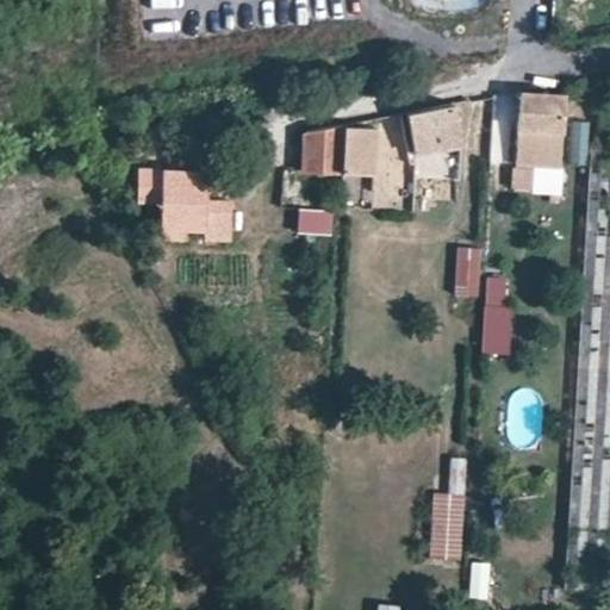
[(559,167),(564,92),(521,89),(516,166),(559,167)]
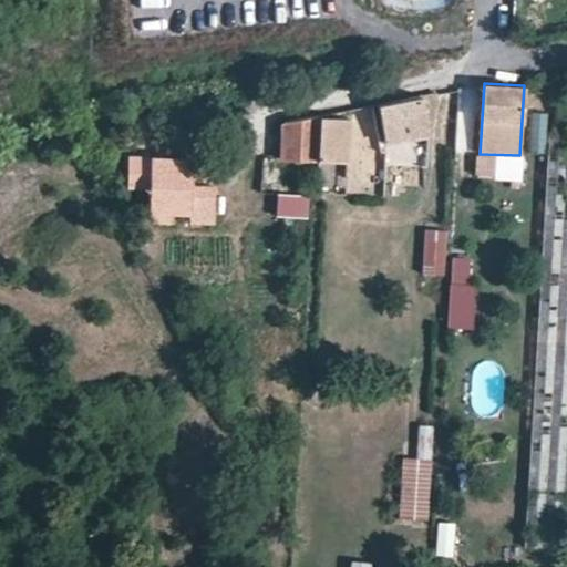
[(426,130),(419,95),(383,102),(391,137),(426,130)]
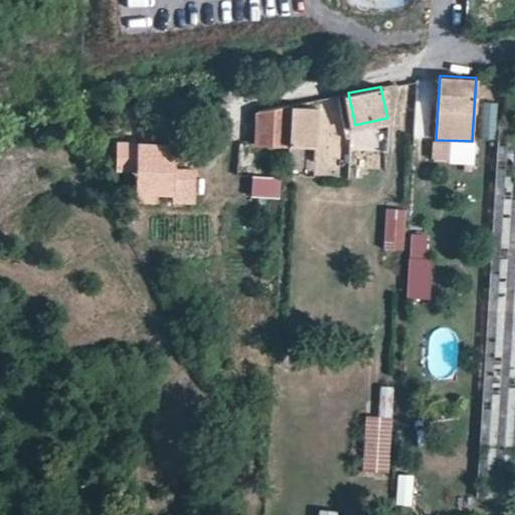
[(514,89),(501,88),(477,497),(514,498),(514,89)]
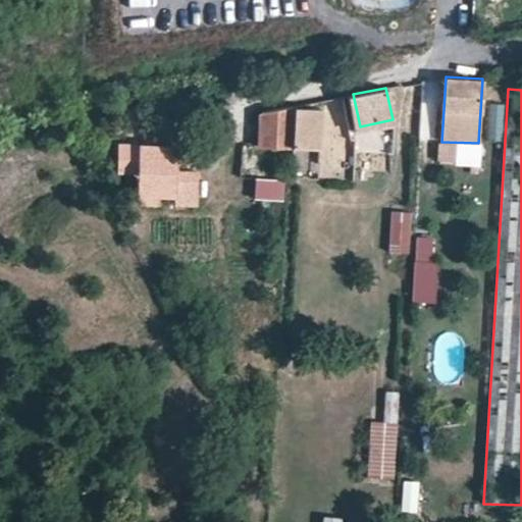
[(502,140),(504,105),(490,104),(489,140),(502,140)]
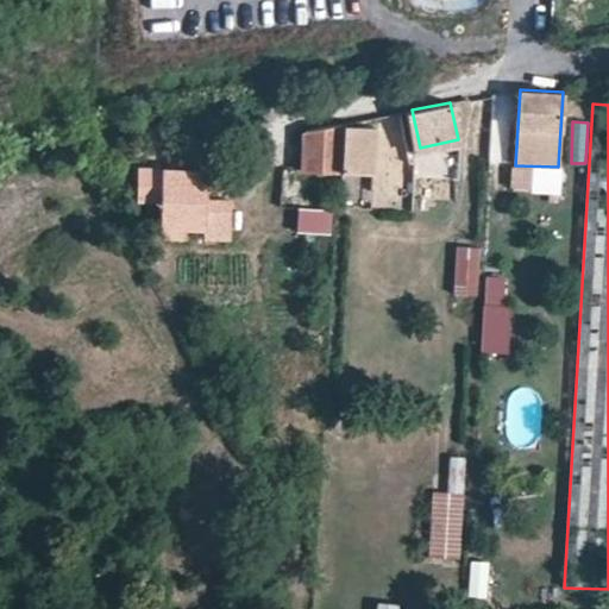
[(338,170),(340,124),(303,131),(302,169),(338,170)]
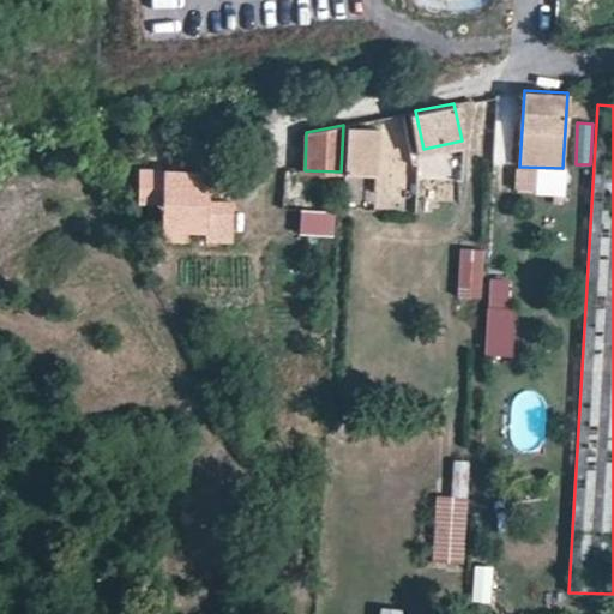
[(401,126),(347,128),(348,179),(402,176),(401,126)]
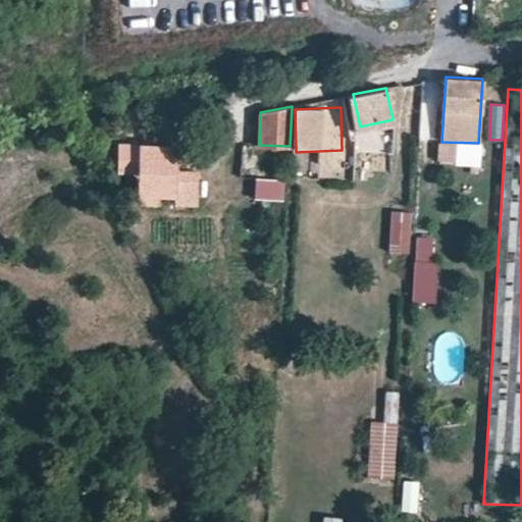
[(364,152),(392,145),(388,129),(361,137),(364,152)]
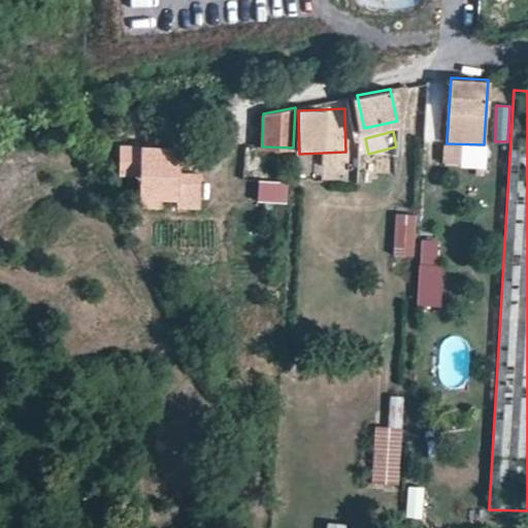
[(483,166),(484,144),(447,143),(444,163),(483,166)]
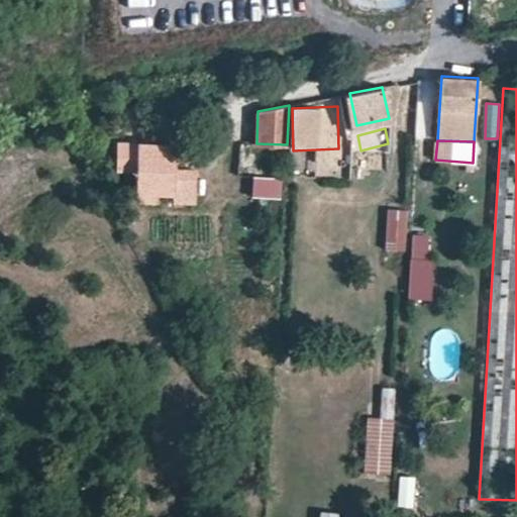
[(174,144),(128,143),(128,170),(135,170),(135,200),(158,201),(157,192),(174,193),(174,202),(195,203),(195,170),(174,169),(174,144)]
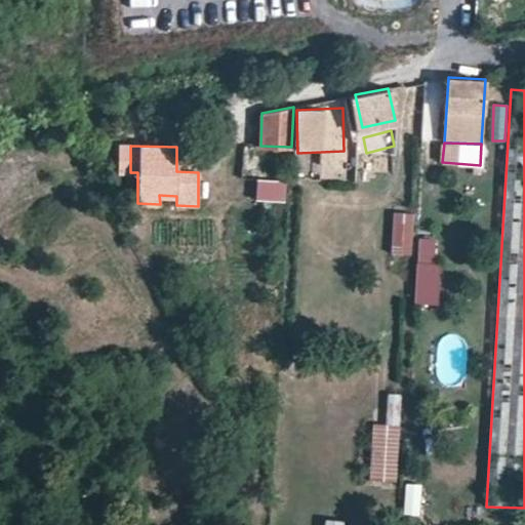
[(288,199),(289,177),(259,177),(259,199),(288,199)]
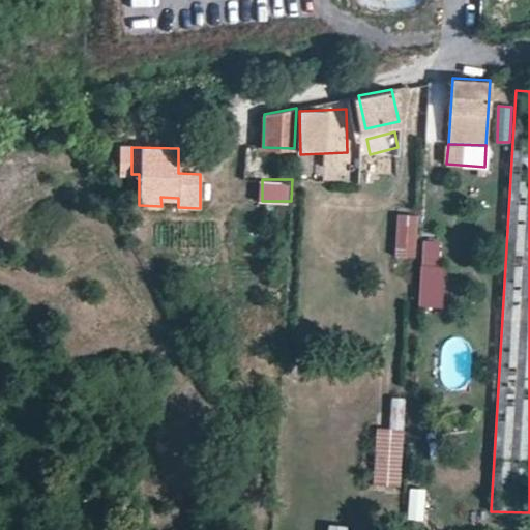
[(418,259),(421,213),(399,211),(395,258),(418,259)]
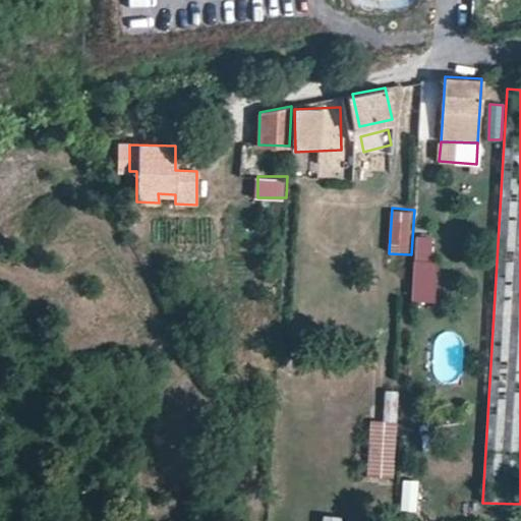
[(435,303),(436,236),(414,236),(412,303),(435,303)]
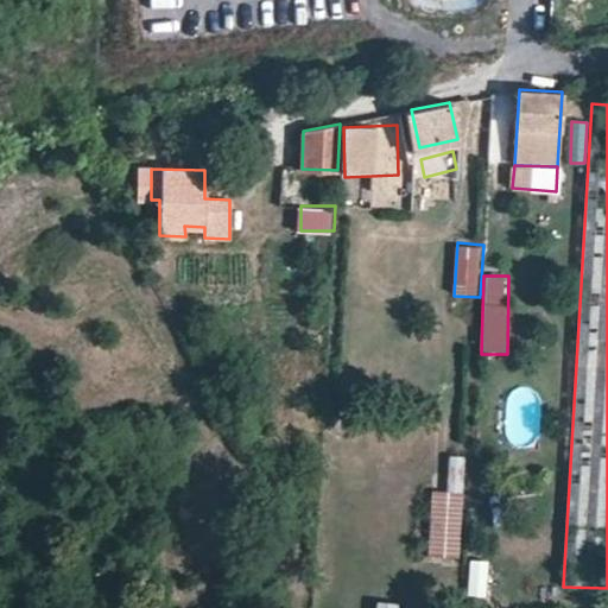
[(461,558),(464,456),(450,456),(449,492),(431,492),(429,557),(461,558)]
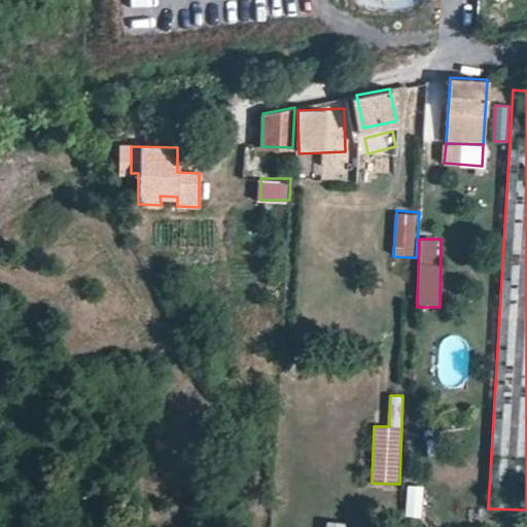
[(407,517),(422,518),(423,486),(407,486),(407,517)]
